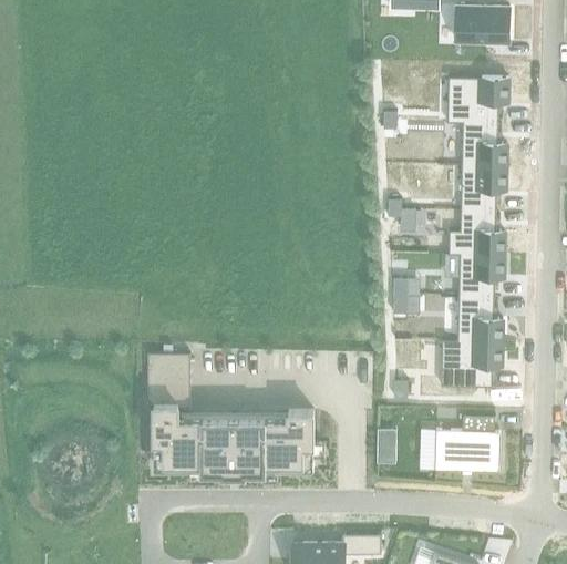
[(390,0),(391,10),(439,10),(439,0),(390,0)]
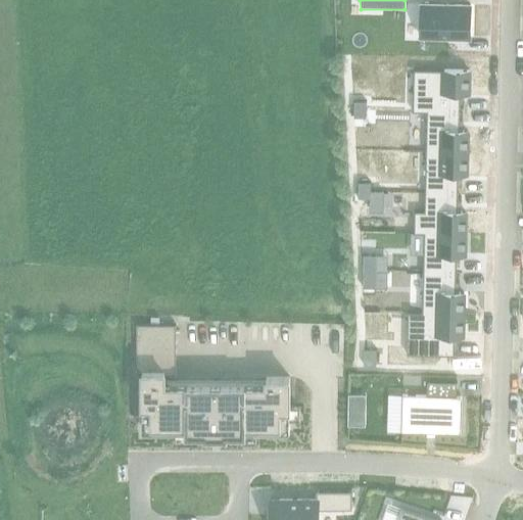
[(421,6),(421,39),(469,40),(470,7),(421,6)]
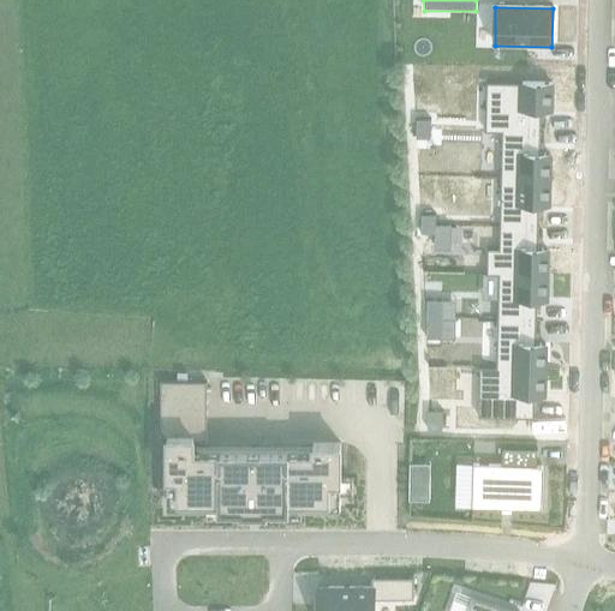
[(487,84),(485,133),(541,133),(541,112),(550,112),(551,85),(487,84)]
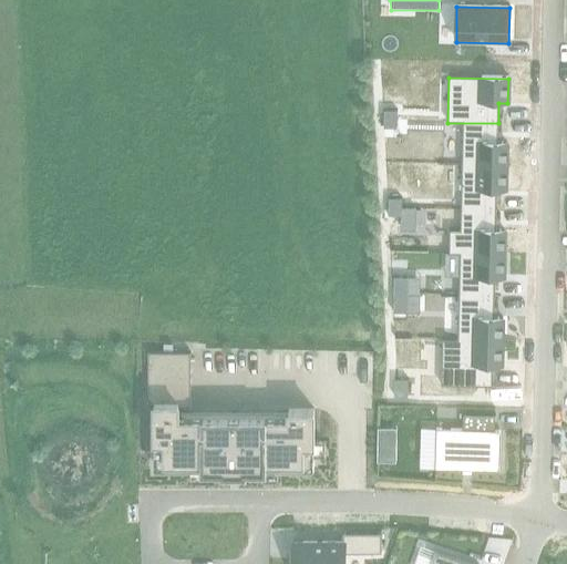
[(397,113),(383,112),(383,121),(397,121),(397,113)]
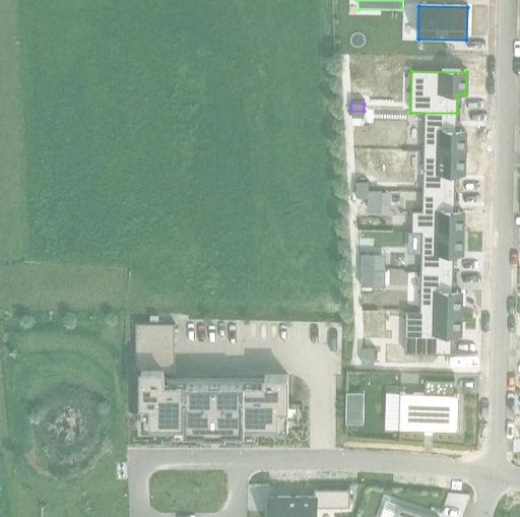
[(364,111),(351,111),(351,119),(364,120),(364,111)]
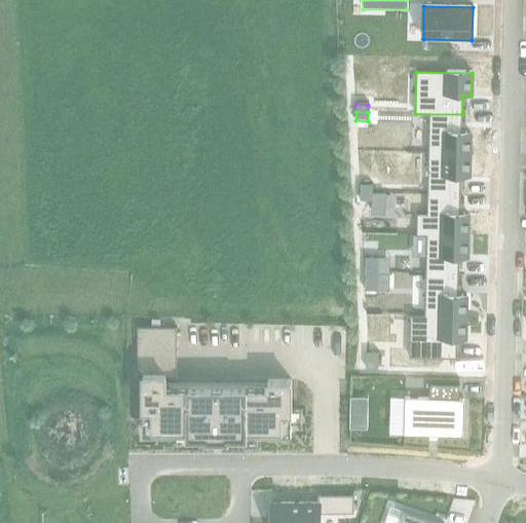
[(429,115),(428,154),(470,155),(471,135),(462,134),(462,114),(415,114),(429,115)]
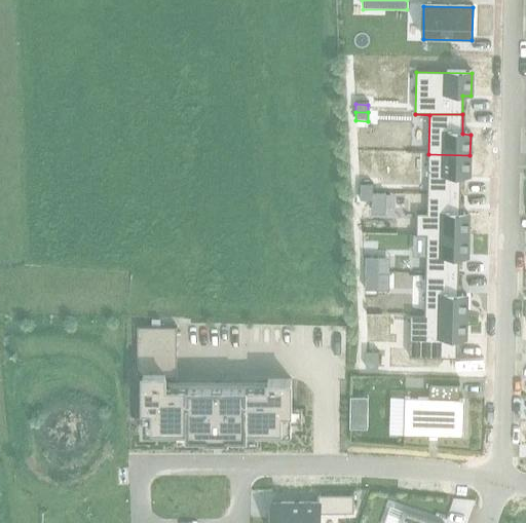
[(428,154),(427,195),(460,195),(461,177),(468,177),(470,155),(428,154)]
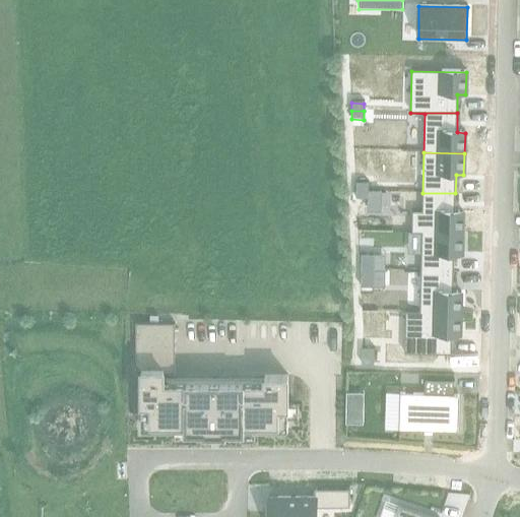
[(368,184),(356,183),(355,192),(368,192),(368,184)]
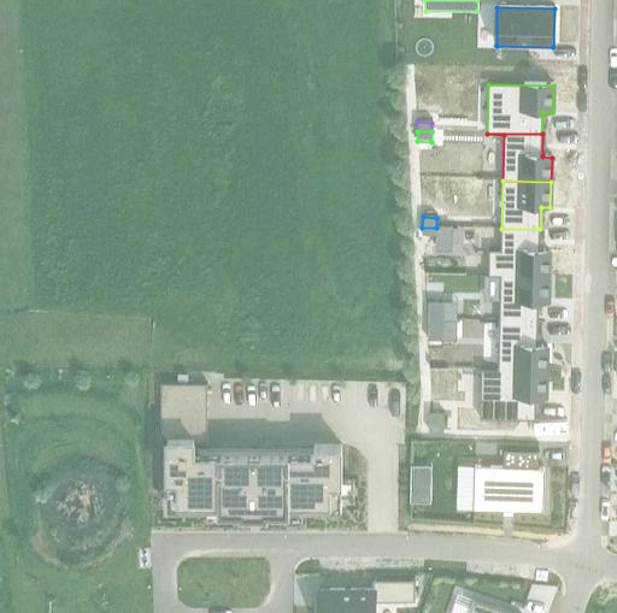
[(436,228),(422,228),(422,236),(436,237),(436,228)]
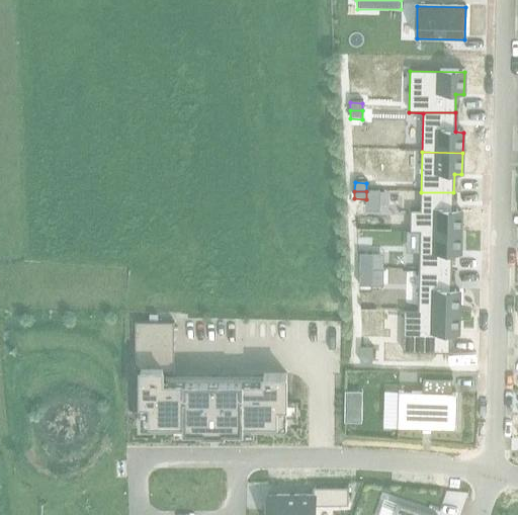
[(410,211),(410,232),(460,234),(460,212),(453,211),(453,192),(421,192),(421,211),(410,211)]
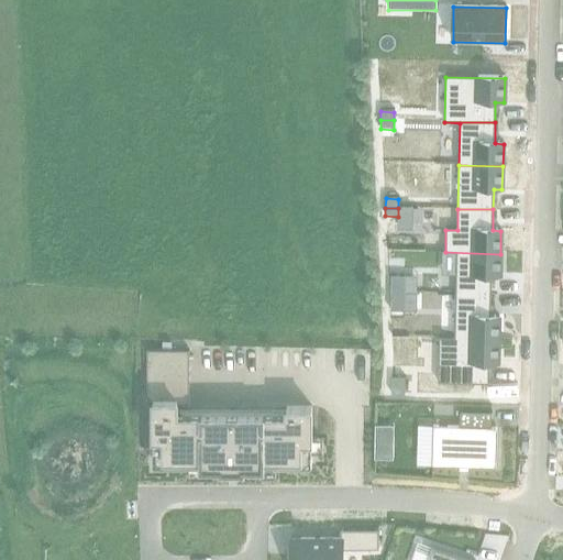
[(456,253),(455,296),(490,297),(490,276),(499,276),(500,254),(445,252),(445,253),(456,253)]
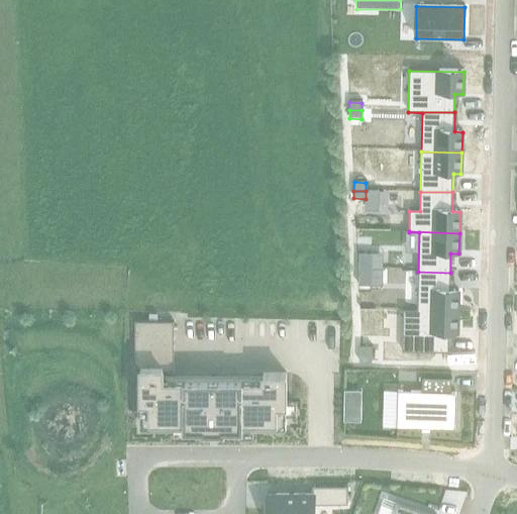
[(371,254),(358,254),(358,271),(371,271),(371,254)]
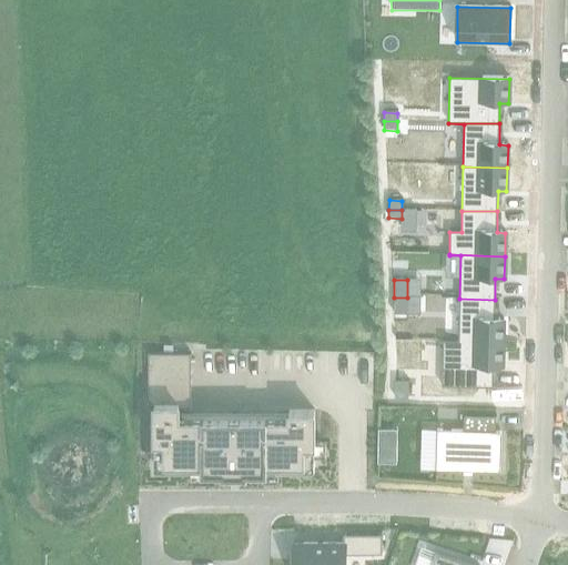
[(407,298),(394,298),(394,315),(407,315),(407,298)]
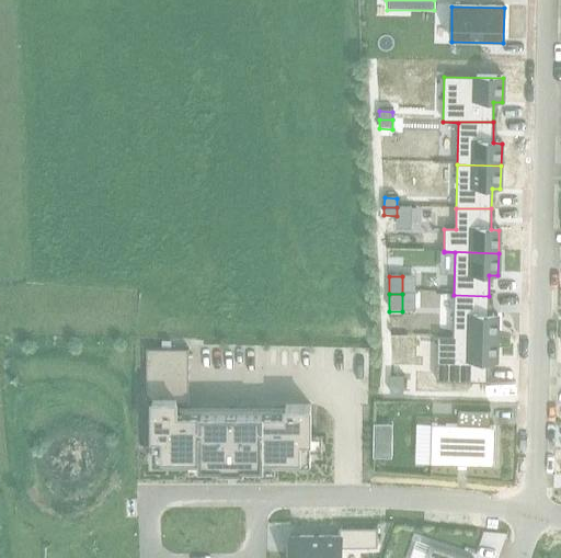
[(437,337),(437,338),(496,339),(497,316),(489,316),(489,296),(454,295),(453,338),(437,337)]
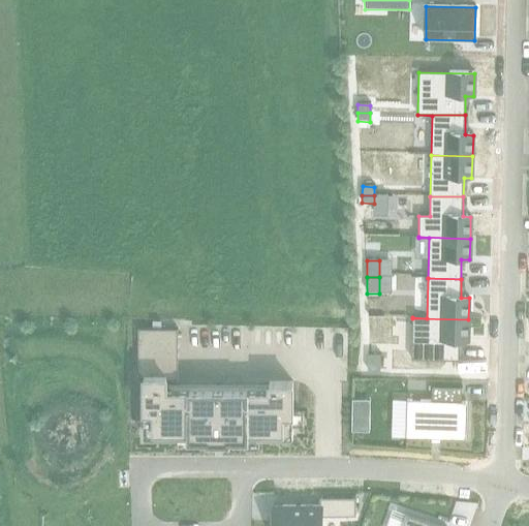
[(412,318),(411,361),(459,362),(459,341),(468,341),(468,319),(412,318)]
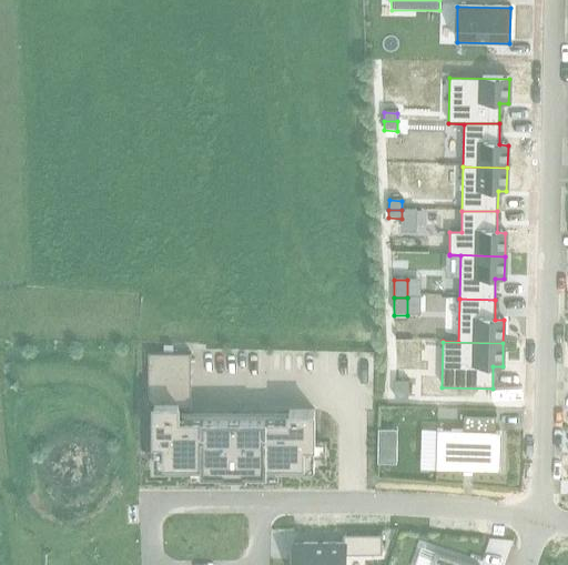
[(191,355),(148,355),(148,405),(154,405),(154,456),(165,456),(165,471),(223,472),(223,474),(245,474),(245,472),(303,472),(314,472),(314,464),(314,413),(288,413),(288,420),(179,420),(179,409),(190,409),(191,355)]
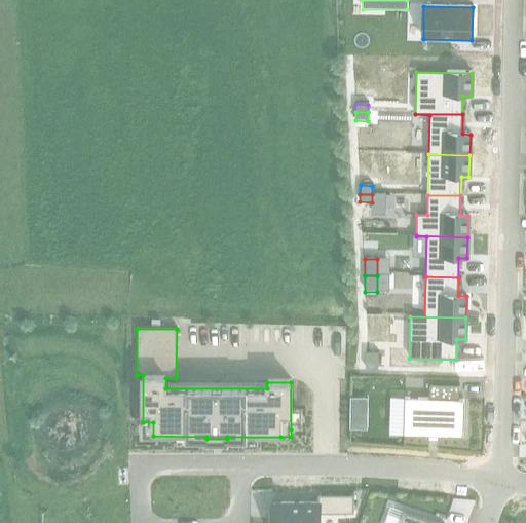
[(366,353),(366,370),(378,371),(378,355),(366,353)]
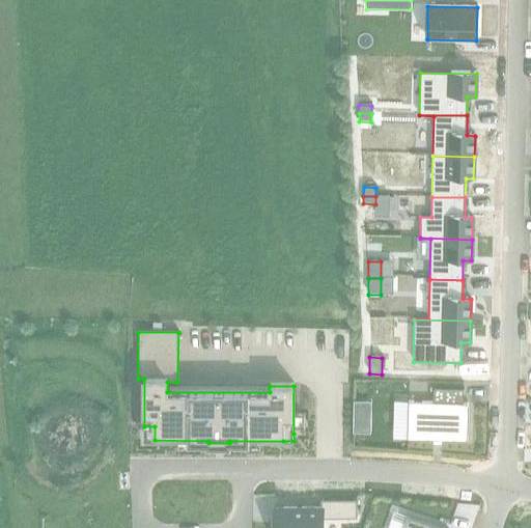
[(409,404),(407,441),(467,442),(468,406),(464,405),(464,390),(432,389),(432,404),(409,404)]
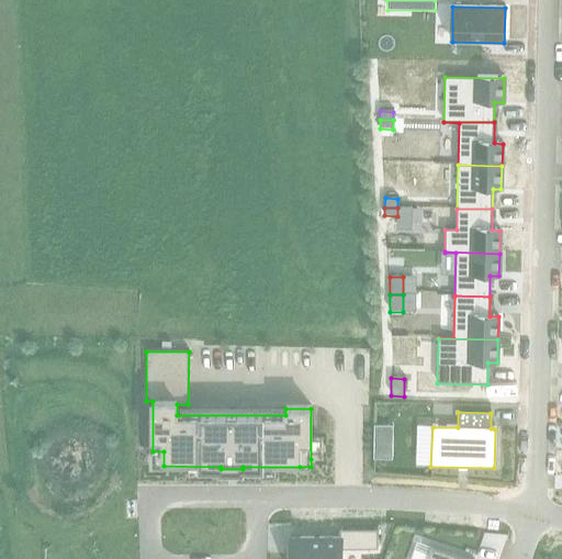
[(391,447),(374,447),(374,459),(391,460),(391,447)]
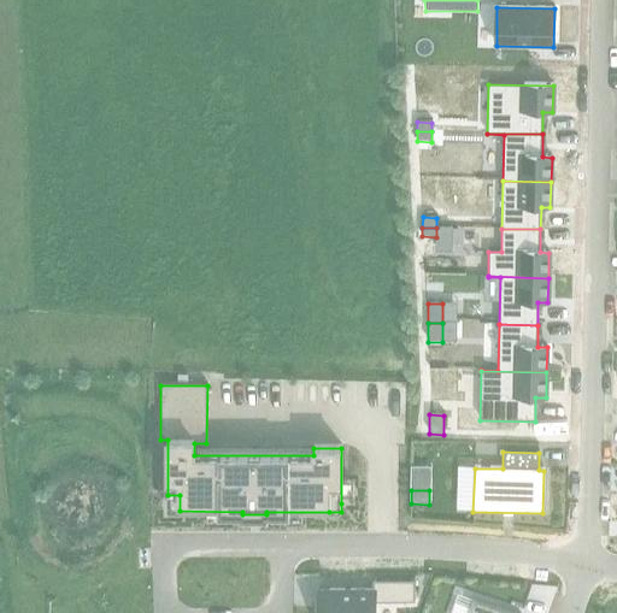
[(372,591),(318,591),(317,612),(375,612),(375,603),(415,603),(415,582),(372,582),(372,591)]
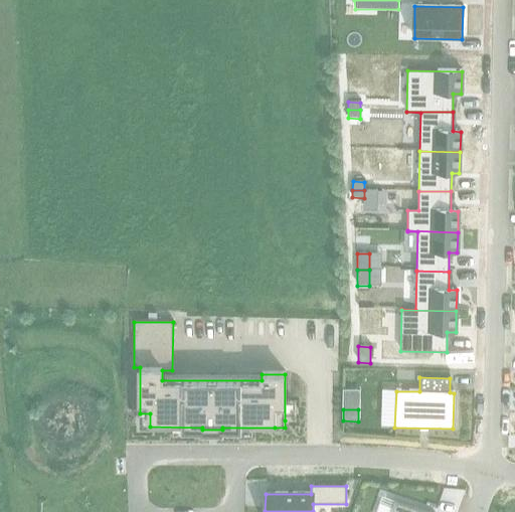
[(422,511),(395,502),(391,511),(422,511)]
